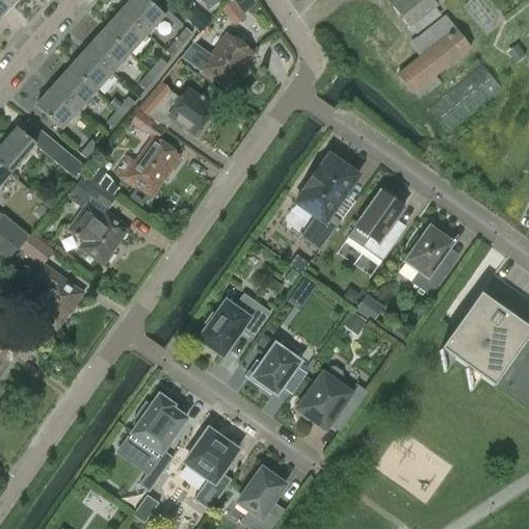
[(0,0),(0,17),(14,2),(11,0),(0,0)]
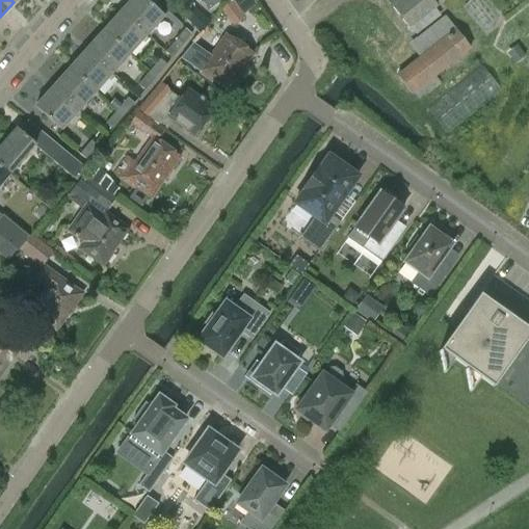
[(130,0),(122,9),(148,33),(165,14),(150,0),(130,0)]
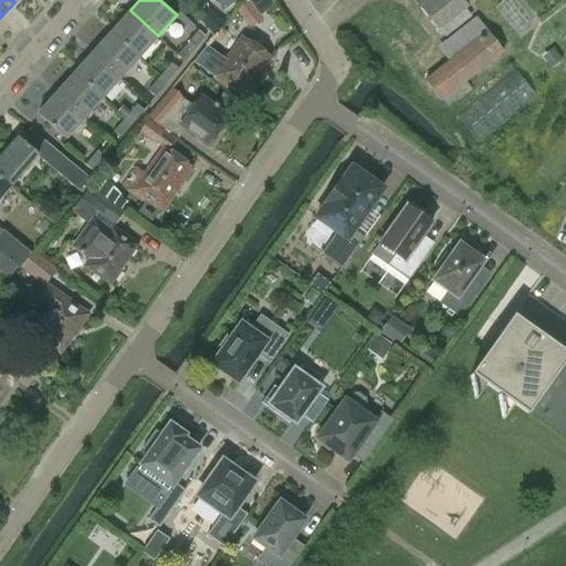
[(239,7),(251,26),(265,16),(252,0),(248,0),(239,7)]
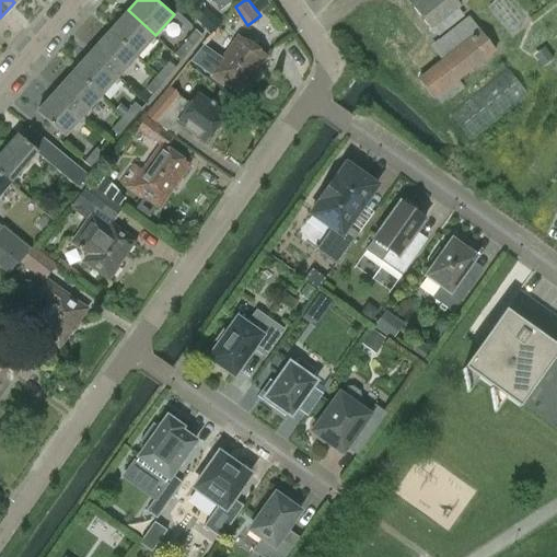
[(410,0),(433,28),(463,4),(460,0),(410,0)]
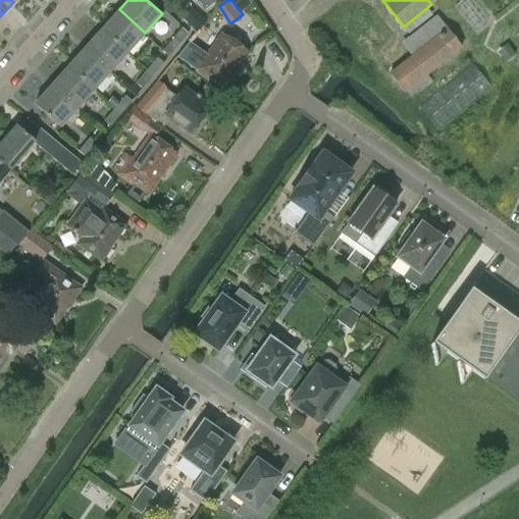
[(210,19),(209,18),(193,5),(184,15),(200,30),(210,19)]
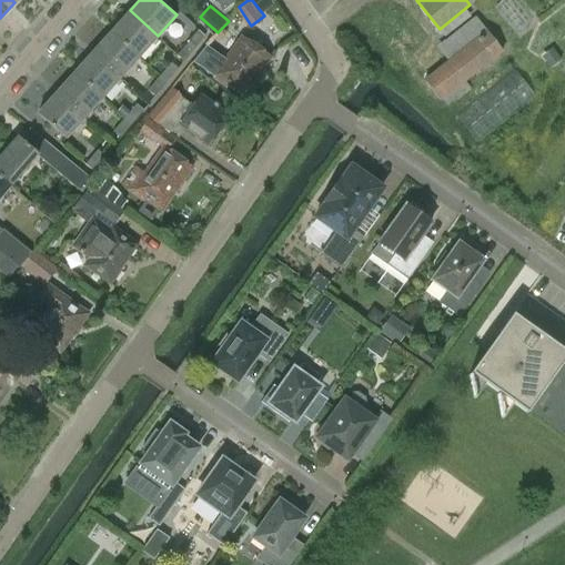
[(130,10),(112,31),(140,56),(158,36),(130,10)]
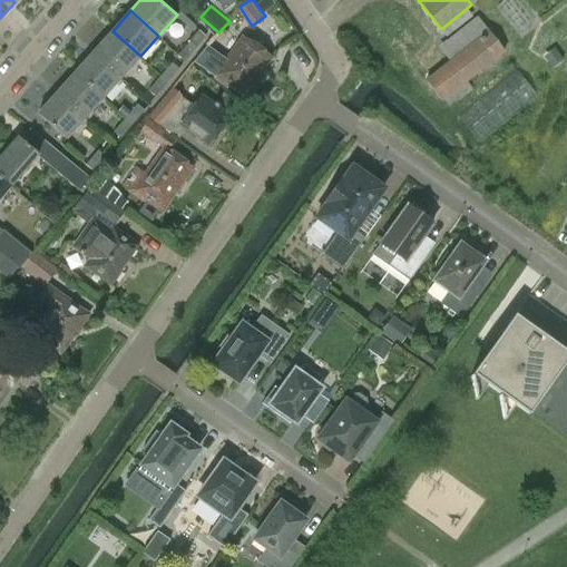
[(479,15),(441,45),(453,60),(428,80),(443,99),(507,50),(491,30),(479,15)]
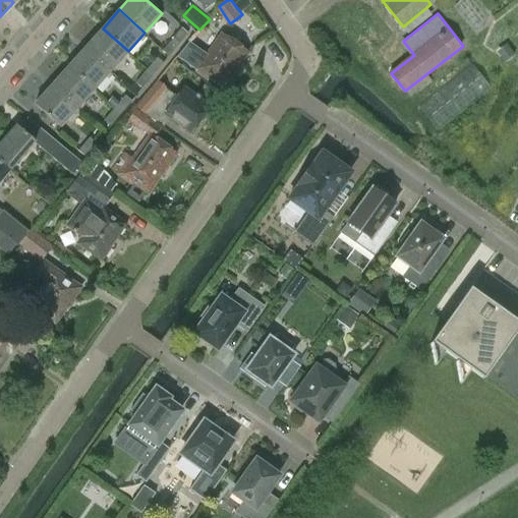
[(184,25),(175,36),(182,42),(190,31),(184,25)]
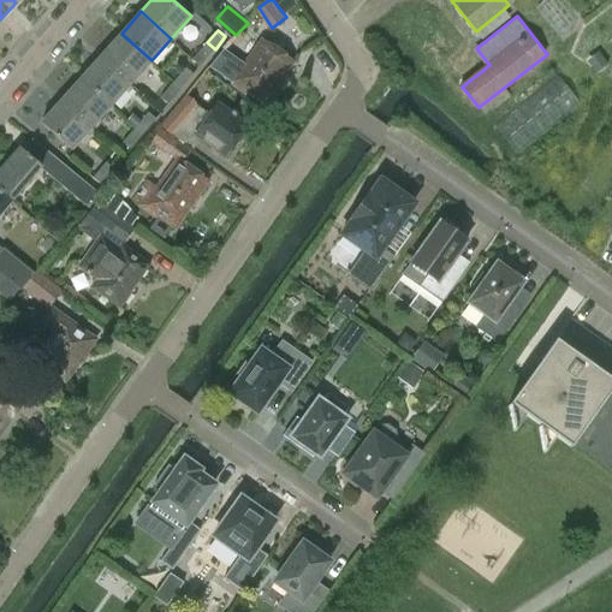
[(122,34),(101,55),(131,82),(152,60),(122,34)]
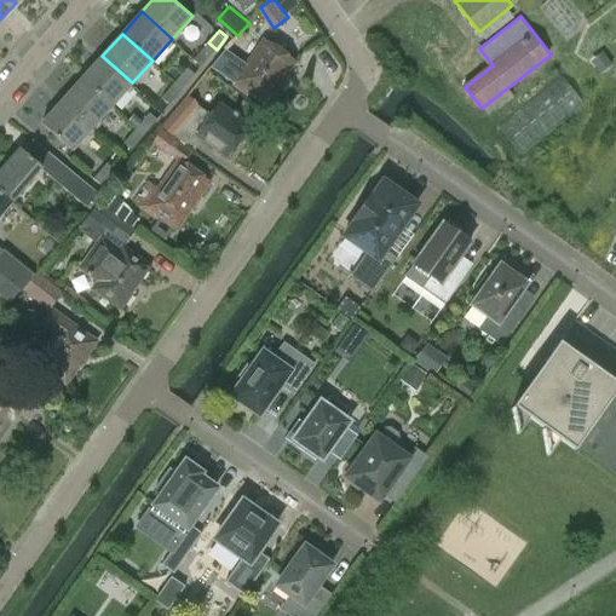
[(266,39),(249,62),(228,47),(212,67),(226,76),(248,92),(251,90),(266,102),(297,59),(266,39)]
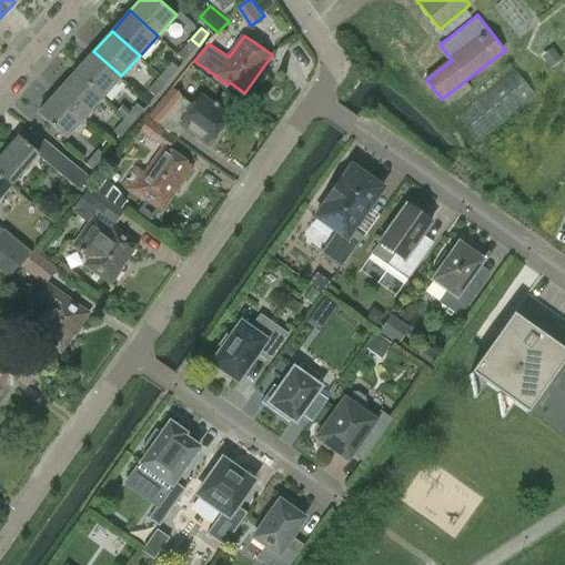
[(199,46),(191,39),(179,52),(187,59),(199,46)]
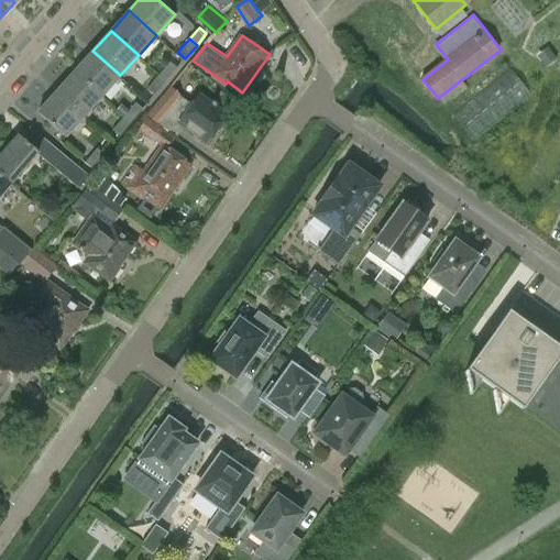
[(92,51),(75,72),(102,96),(120,75),(92,51)]
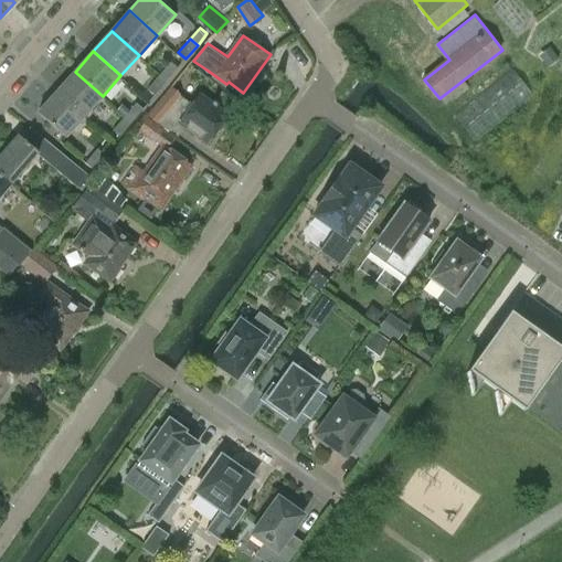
[(172,60),(161,74),(169,80),(180,66),(172,60)]
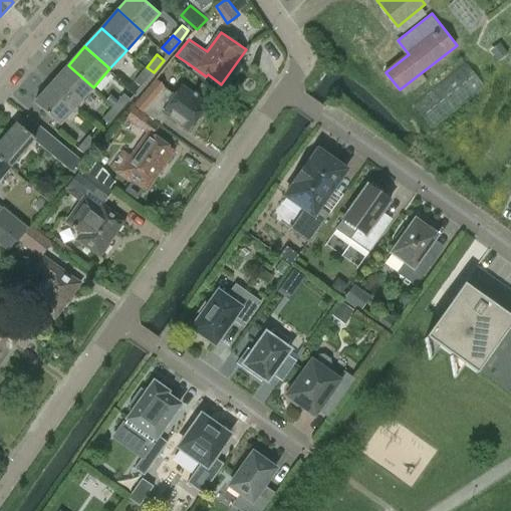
[(68,65),(51,83),(76,105),(93,87),(68,65)]
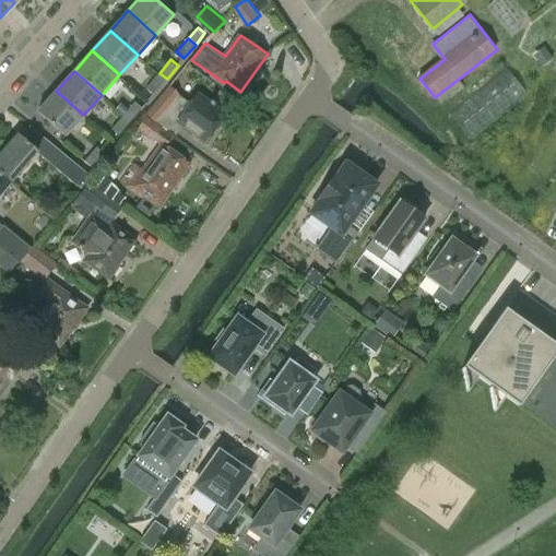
[(155,93),(167,79),(160,73),(148,86),(155,93)]
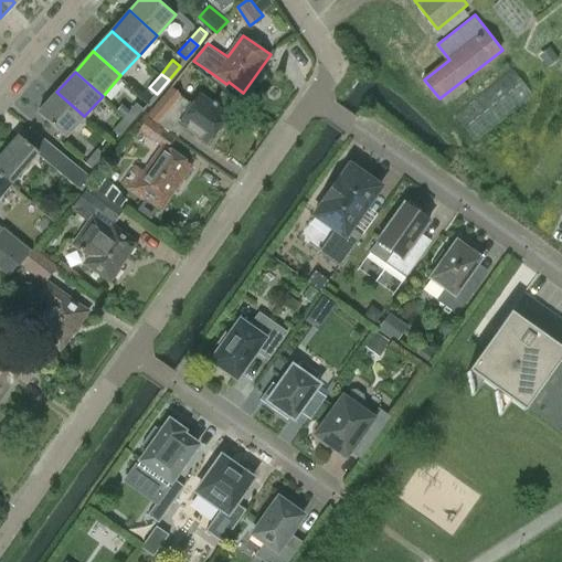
[(158,122),(168,129),(179,136),(186,126),(209,141),(229,113),(201,94),(194,102),(173,85),(148,114),(158,122)]
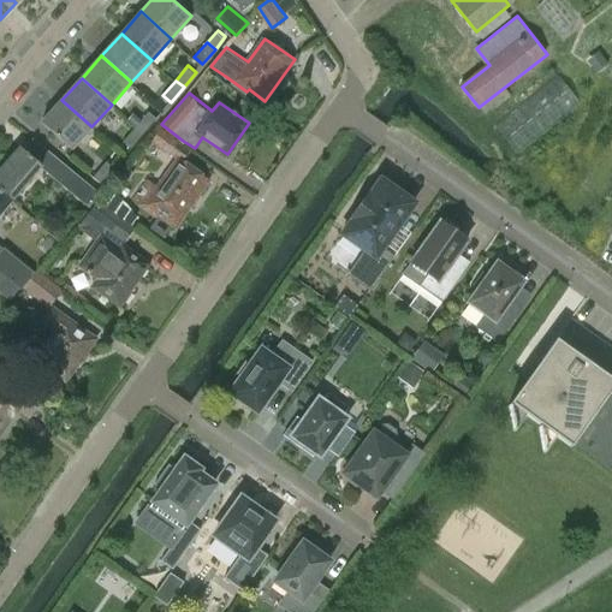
[(91,126),(61,100),(42,122),(72,149),(91,126)]
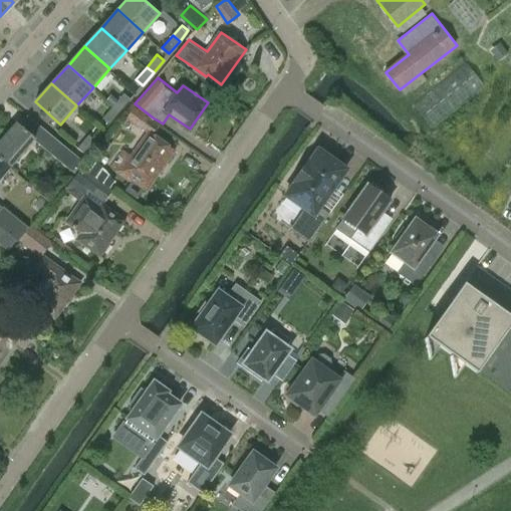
[(114,104),(121,109),(133,97),(125,91),(114,104)]
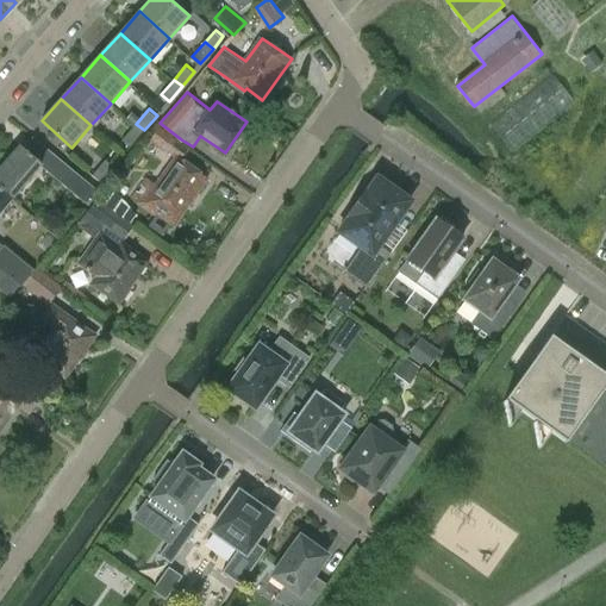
[(144,130),(136,124),(124,138),(132,145),(144,130)]
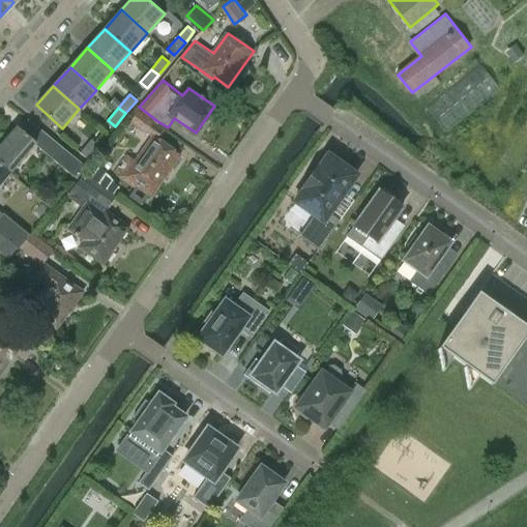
[(148,133),(157,121),(139,108),(130,119),(148,133)]
